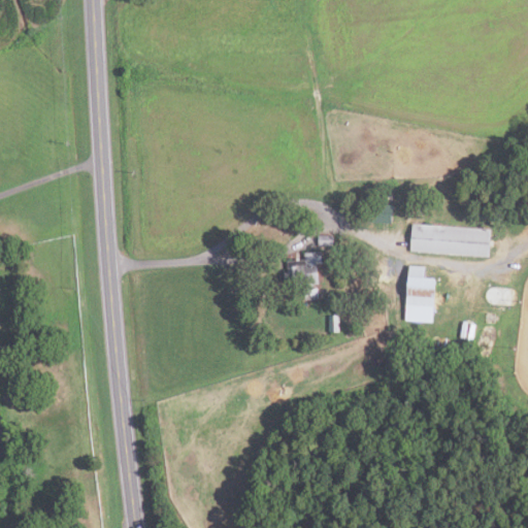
[(392,224),(394,204),(370,201),(368,222),(392,224)]
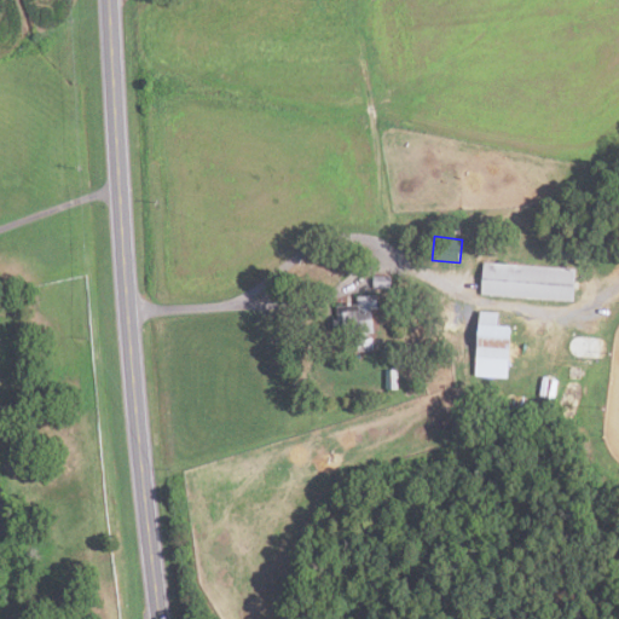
[(484,261),(480,295),(573,302),(576,268),(484,261)]
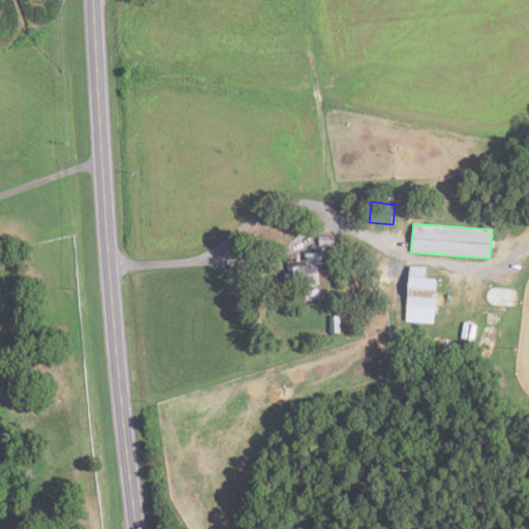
[(319,245),(319,235),(334,235),(334,245),(319,245)]
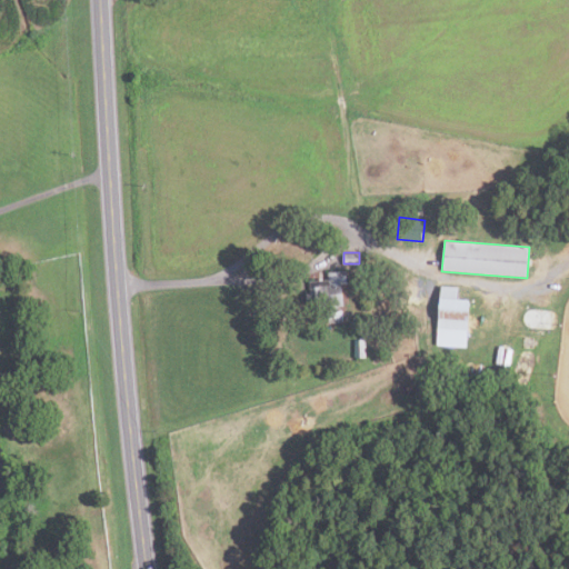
[(329,285),(310,286),(311,309),(328,308),(329,322),(343,321),(342,310),(338,310),(337,306),(343,305),(341,282),(347,281),(346,269),(328,270),(329,285)]
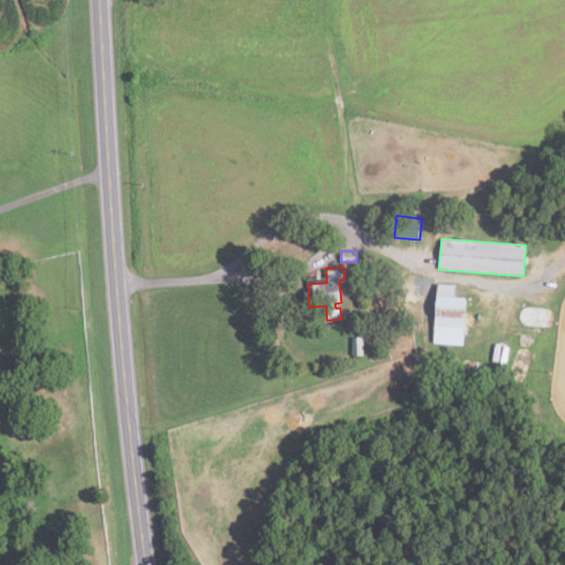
[(467,286),(438,284),(435,333),(462,336),(467,286)]
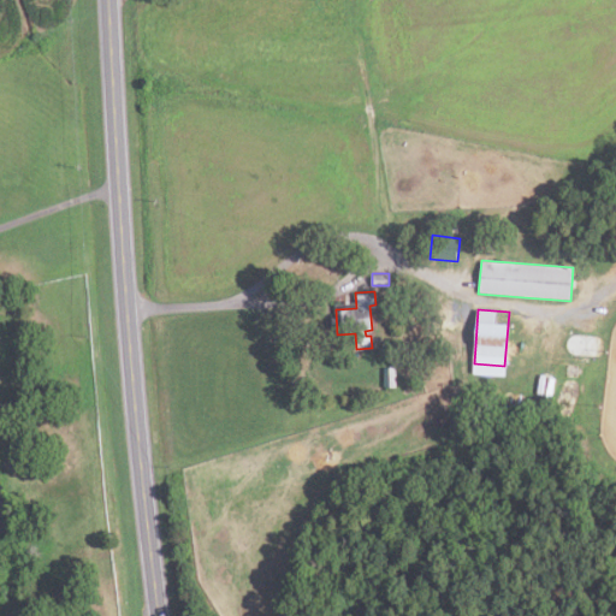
[(396,367),(395,385),(384,385),(384,367),(396,367)]
